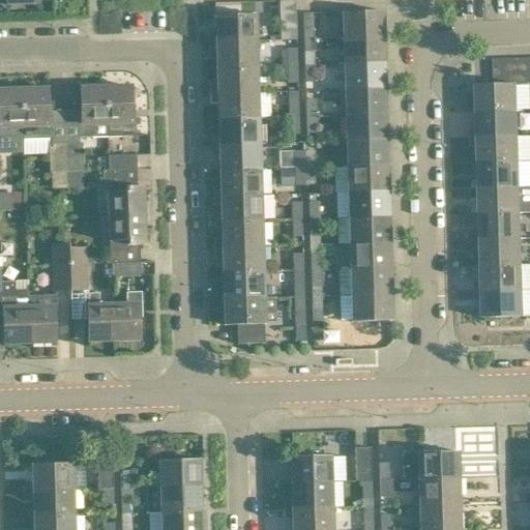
[(296,42),(294,3),(280,4),(281,42),(296,42)]
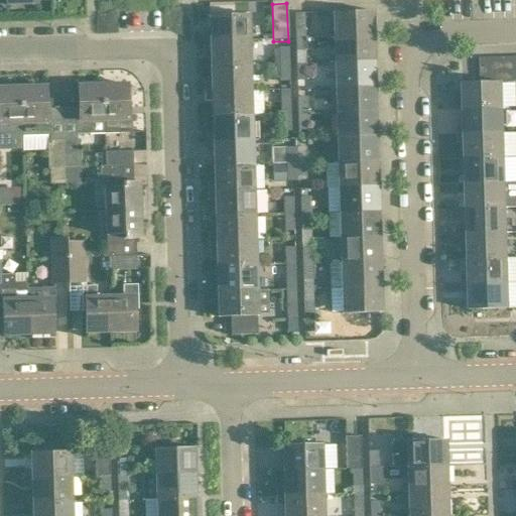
[(374,38),(373,11),(332,12),(333,39),(374,38)]
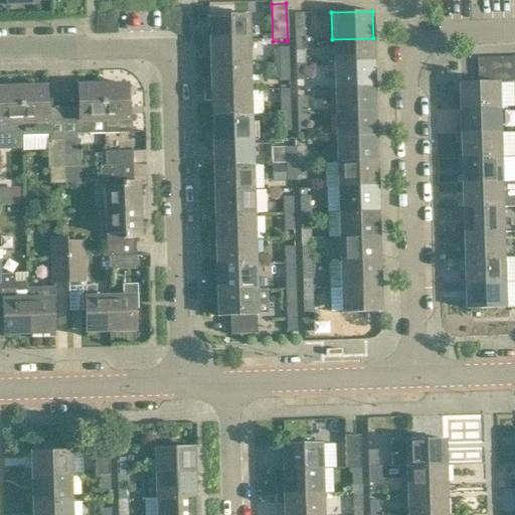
[(303,29),(303,13),(294,13),(295,30),(303,29)]
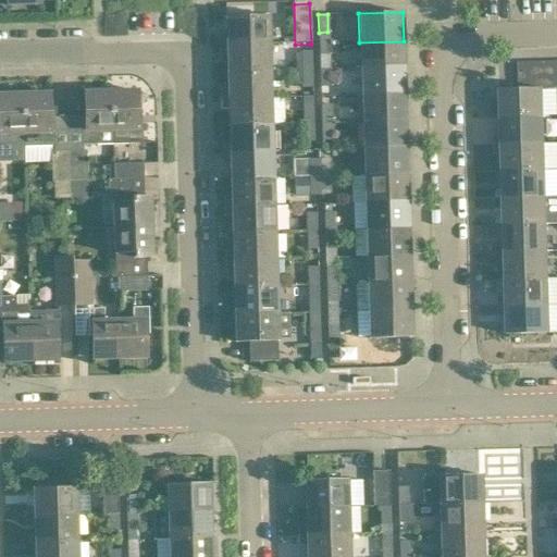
[(270,45),(269,16),(225,17),(225,36),(218,36),(219,46),(270,45)]
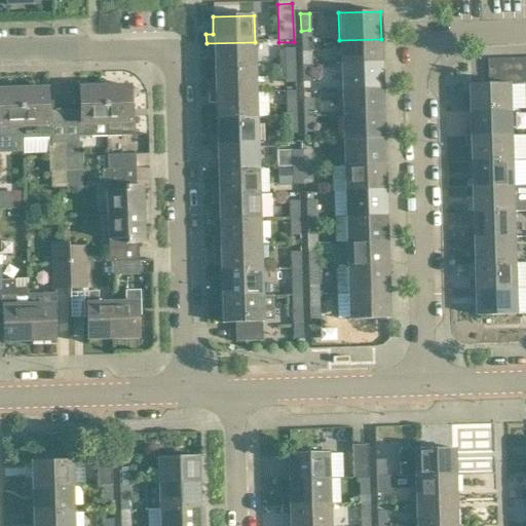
[(382,65),(381,39),(339,40),(340,66),(382,65)]
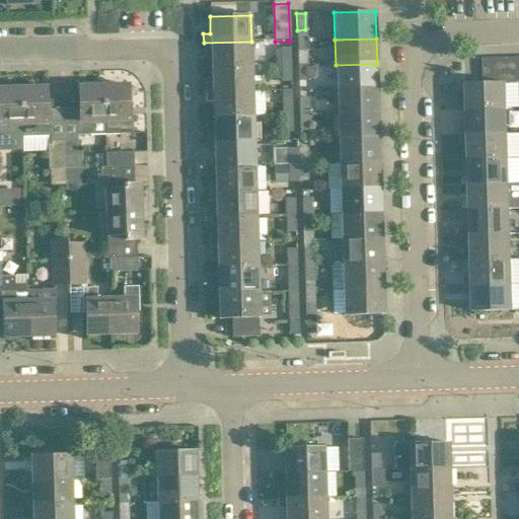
[(252,67),(251,42),(204,43),(204,52),(211,52),(211,67),(252,67)]
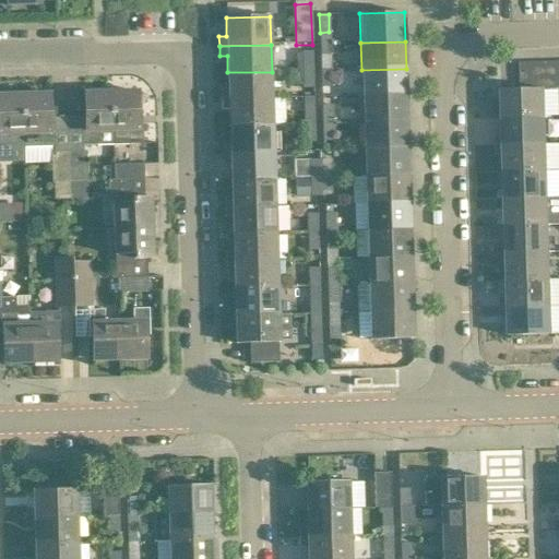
[(330,50),(320,51),(321,71),(331,70),(330,50)]
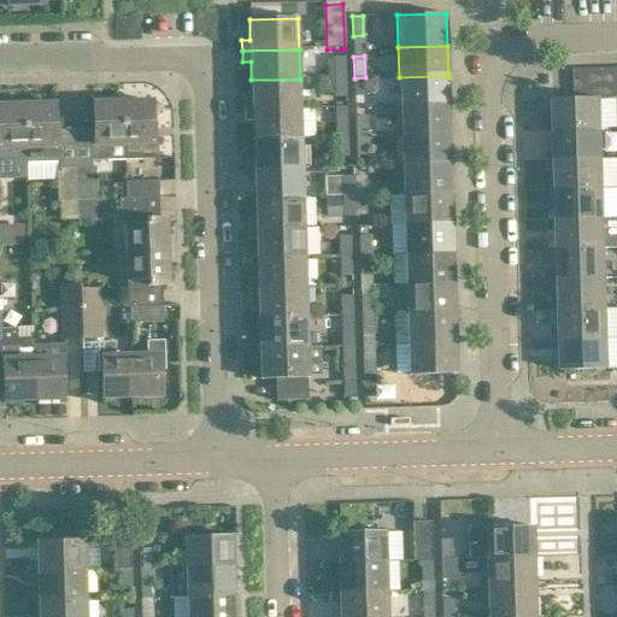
[(345,78),(345,58),(334,58),(334,78),(345,78)]
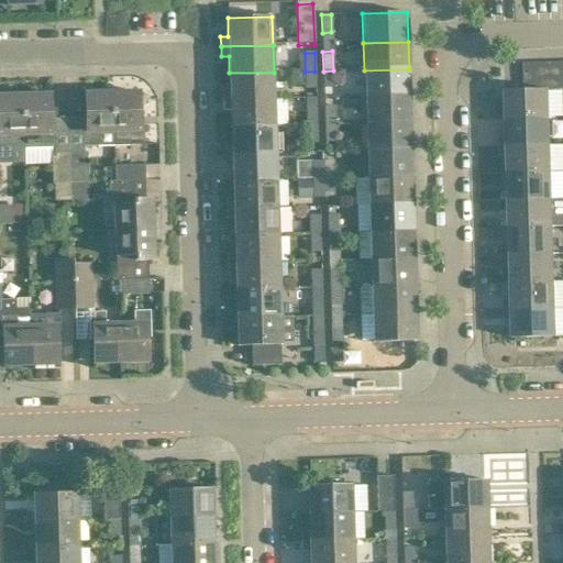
[(562,89),(562,75),(562,62),(550,63),(550,89),(562,89)]
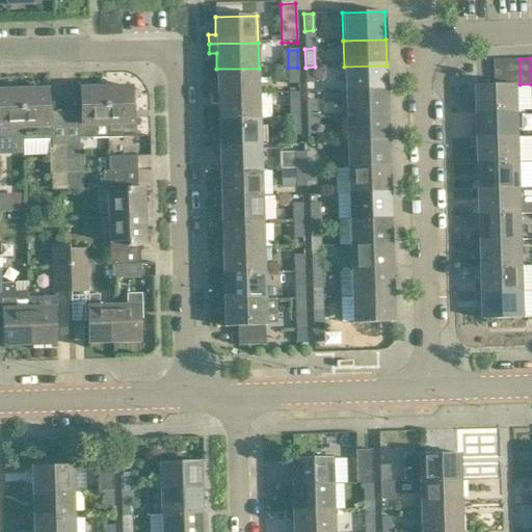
[(507,84),(507,59),(495,60),(496,85),(507,84)]
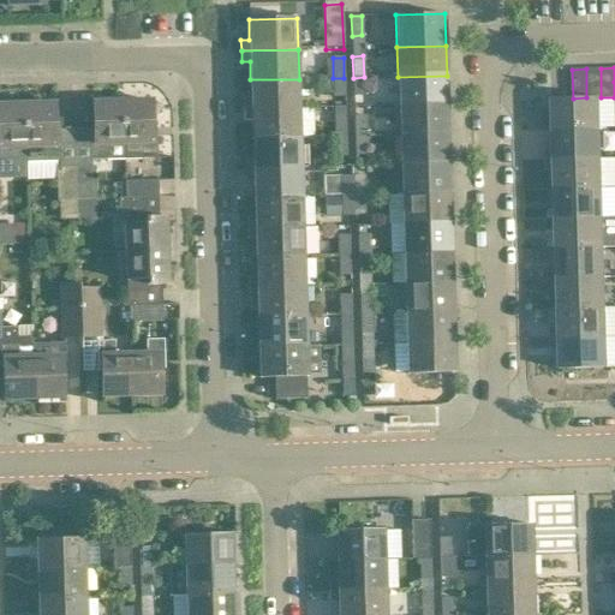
[(601,97),(601,69),(586,69),(586,97),(599,97),(601,97)]
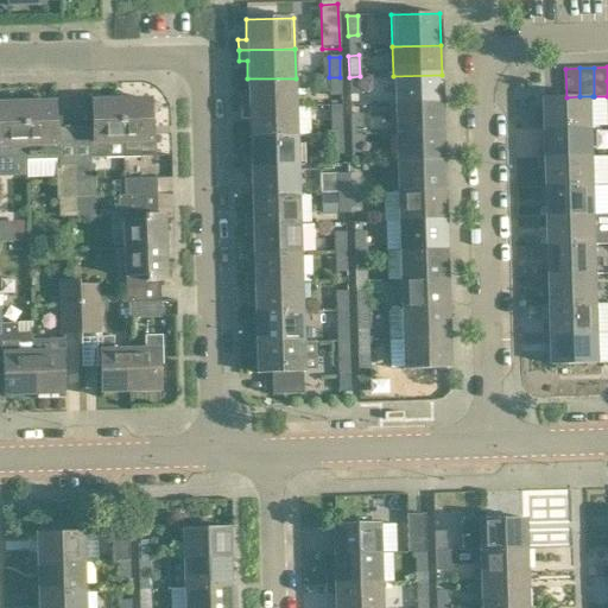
[(442,103),(442,75),(393,76),(394,105),(442,103)]
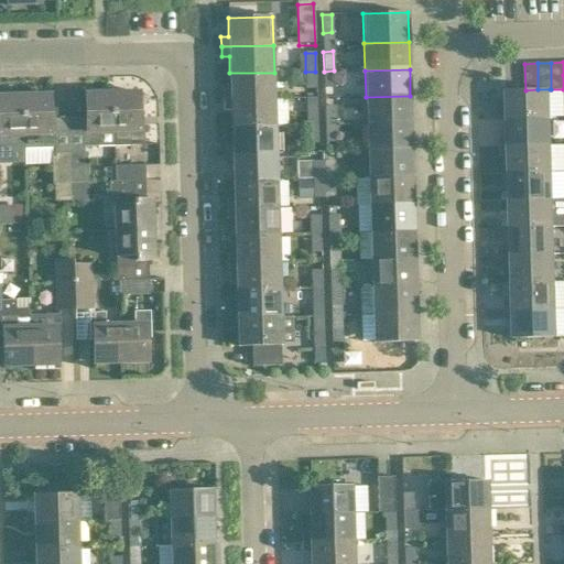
[(334,86),(334,71),(324,72),(324,87),(334,86)]
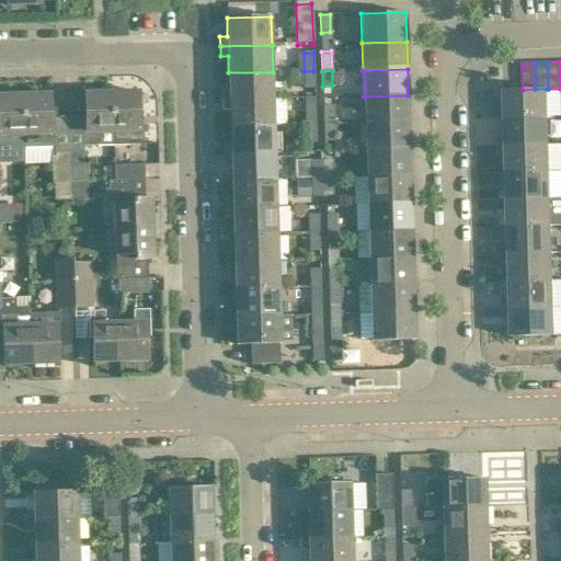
[(315,88),(313,71),(304,71),(305,88),(315,88)]
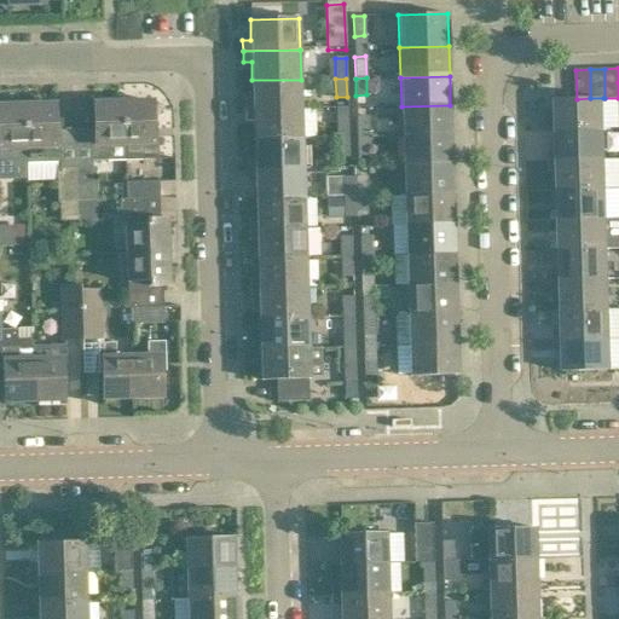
[(302,109),(301,80),(252,80),(253,99),(244,99),(246,110),(302,109)]
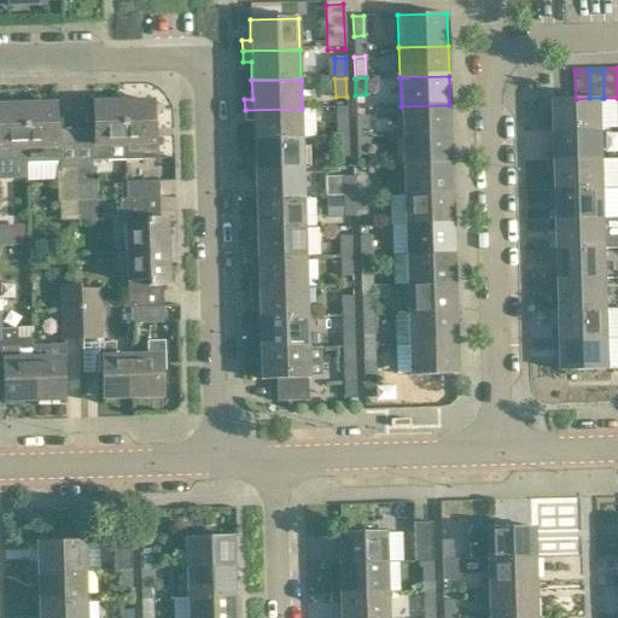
[(604,129),(602,98),(589,98),(576,99),(554,99),(555,130),(604,129)]
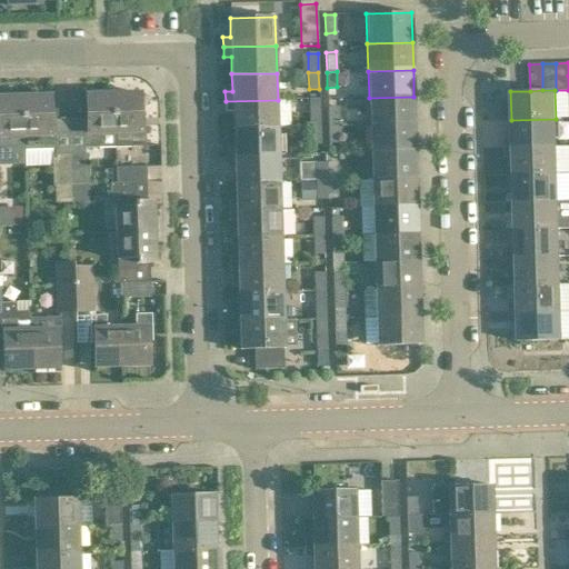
[(141,93),(113,95),(116,148),(146,147),(145,126),(141,126),(141,93)]
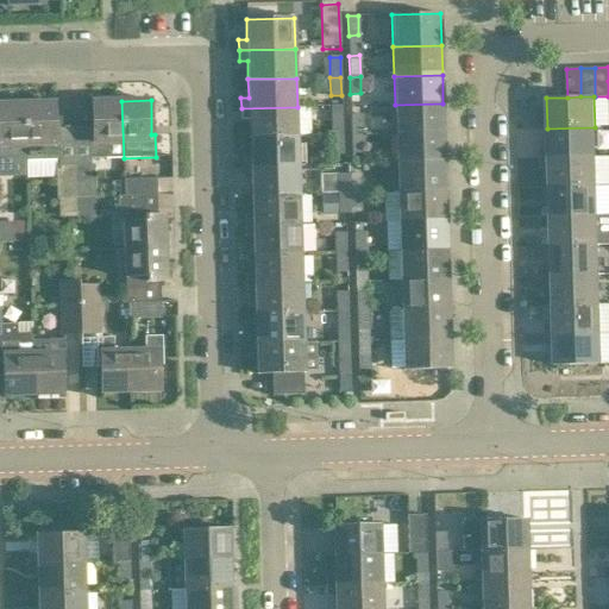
[(124,158),(121,101),(92,101),(93,137),(89,137),(90,159),(107,158),(124,158)]
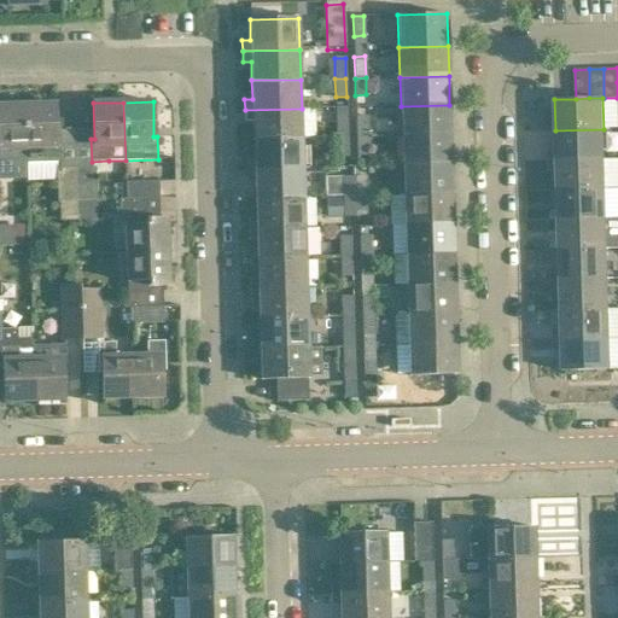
[(56,104),(25,105),(27,163),(60,162),(59,139),(57,139),(56,104)]
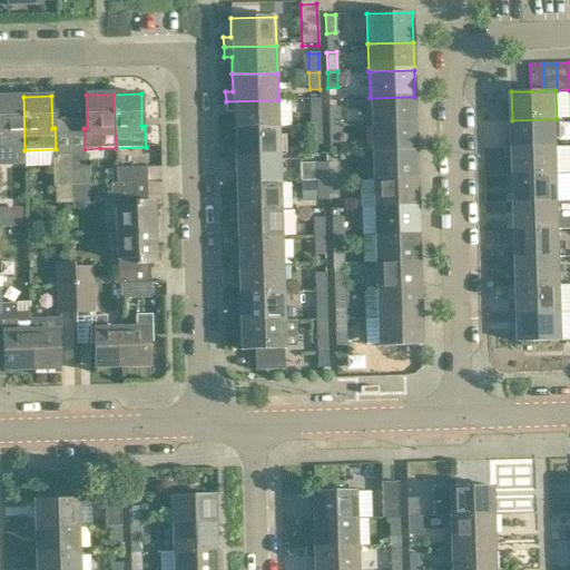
[(25,136),(23,97),(0,97),(0,150),(25,150),(25,136)]
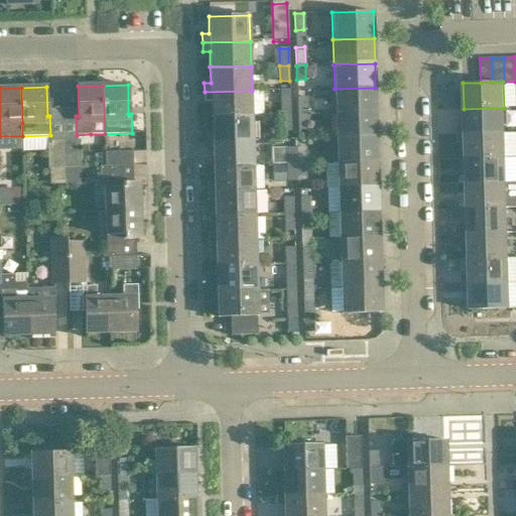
[(376,113),(375,88),(335,89),(336,114),(376,113)]
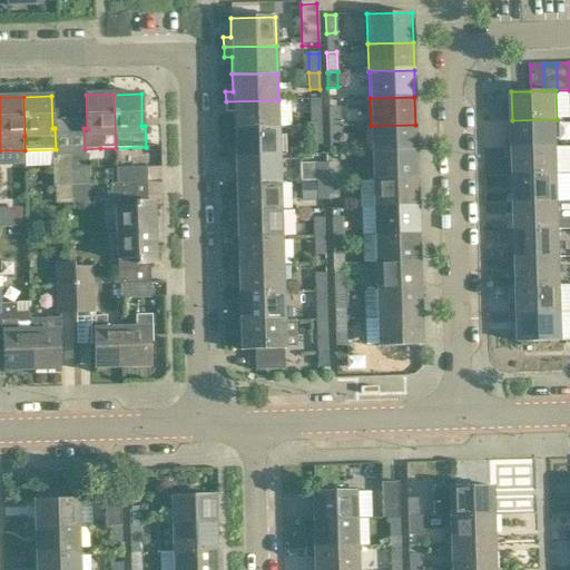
[(278,128),(278,100),(226,101),(226,112),(233,111),(233,129),(278,128)]
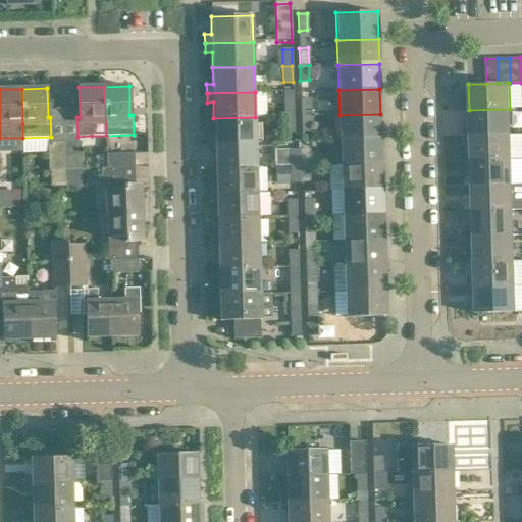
[(310,98),(301,98),(301,116),(310,116),(310,98)]
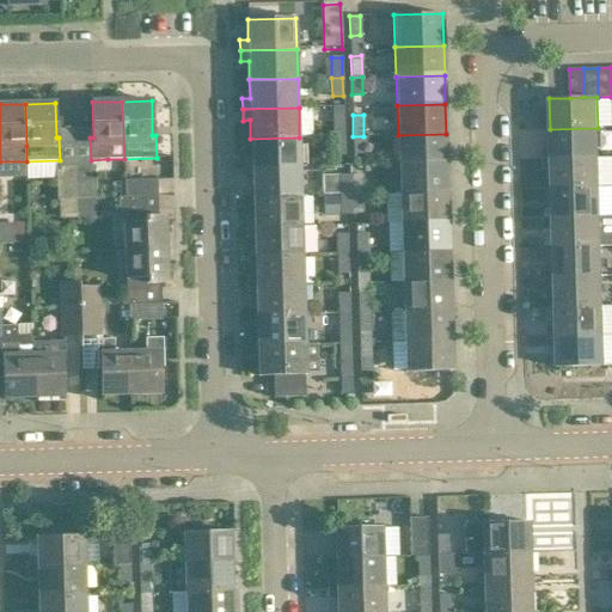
[(343,116),(332,117),(334,136),(344,136),(343,116)]
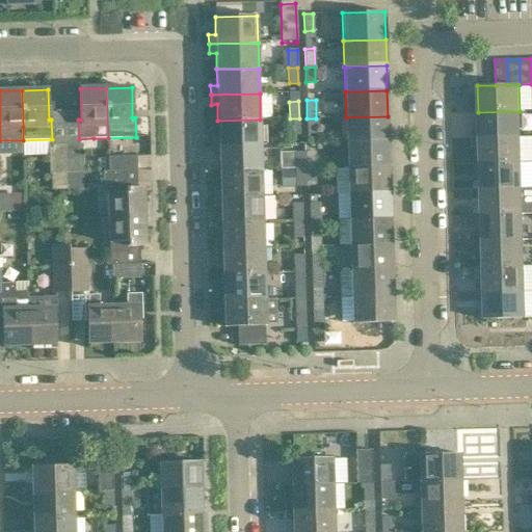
[(521,136),(520,111),(478,112),(478,128),(471,129),(472,138),(521,136)]
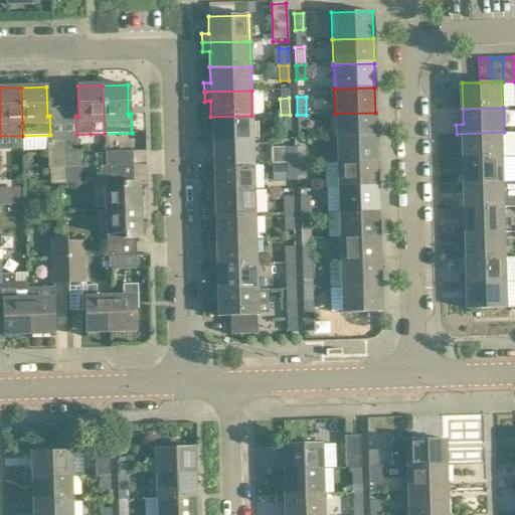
[(376,138),(375,113),(335,114),(335,139),(376,138)]
